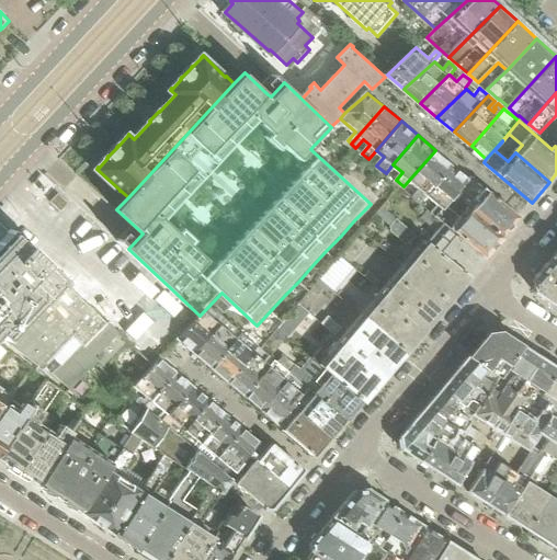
[(427,194),(452,163),(435,150),(410,179),(421,189),(415,196),(421,202),(427,194)]
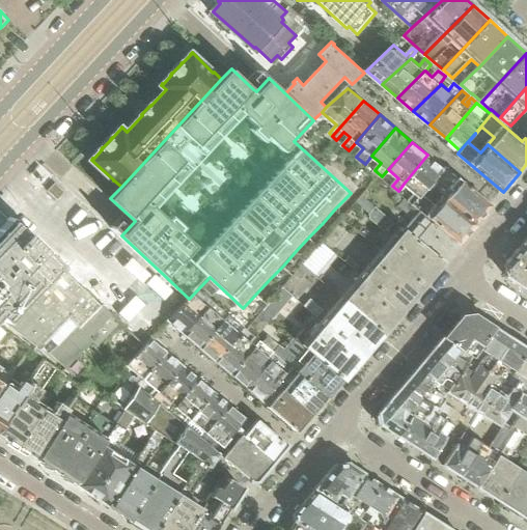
[(427,188),(438,176),(444,169),(427,155),(404,184),(416,193),(410,200),(414,203),(424,193),(428,189),(427,188)]
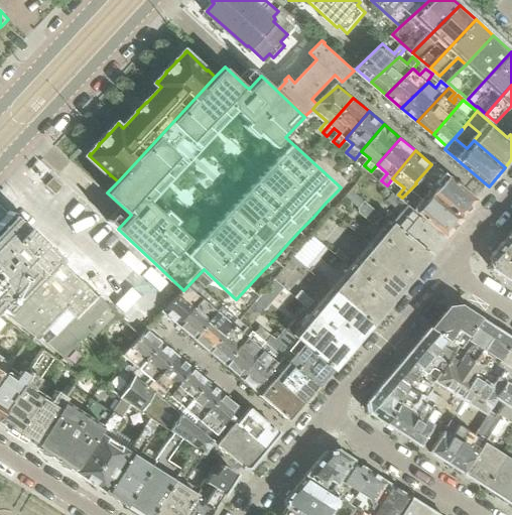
[(431,189),(463,217),(479,199),(433,161),(431,164),(425,171),(437,182),(431,189)]
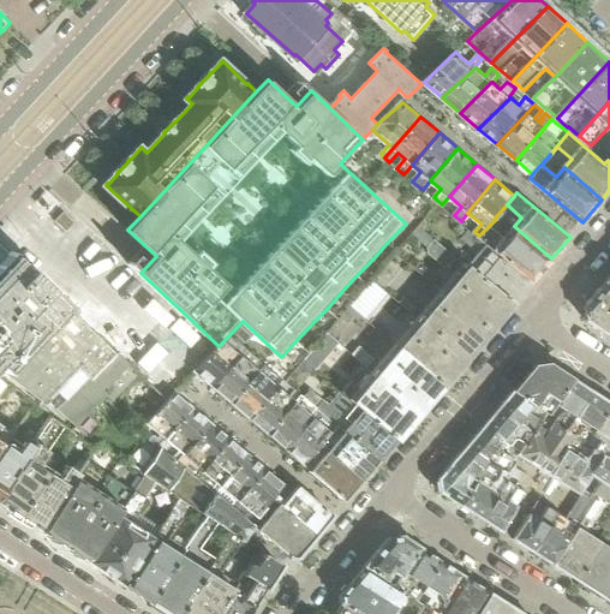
[(533,281),(551,258),(514,226),(506,237),(491,224),(479,236),(488,243),(533,281)]
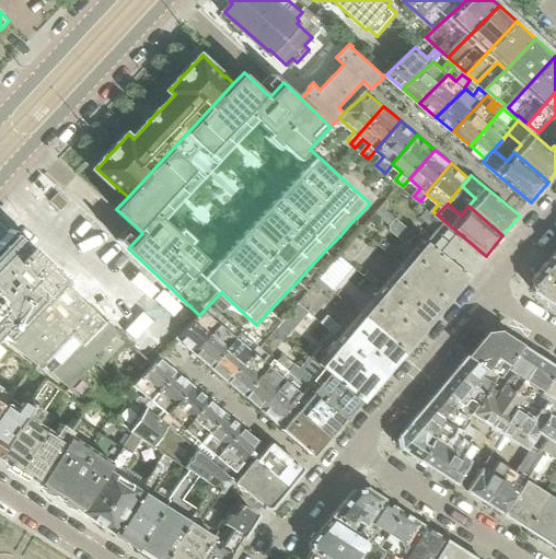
[(437,216),(427,207),(420,214),(430,223),(437,216)]
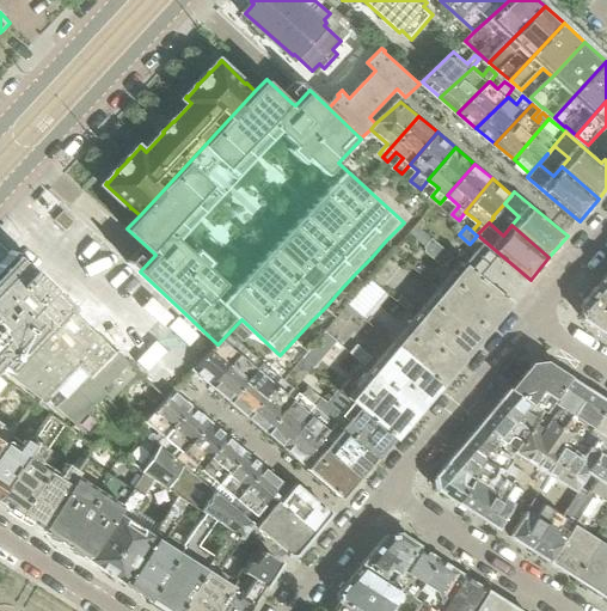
[(0,380),(7,373),(8,371),(13,373),(49,401),(83,366),(90,373),(60,405),(79,423),(108,391),(114,397),(115,398),(141,371),(123,353),(89,322),(87,322),(19,257),(20,256),(13,249),(12,250),(4,242),(0,245),(0,380)]
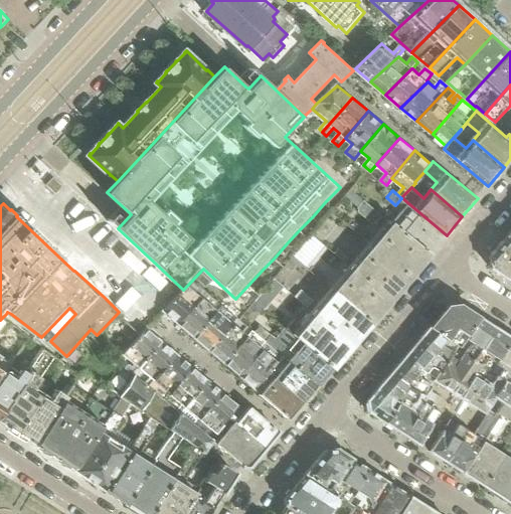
[(383,213),(371,203),(366,209),(377,219),(383,213)]
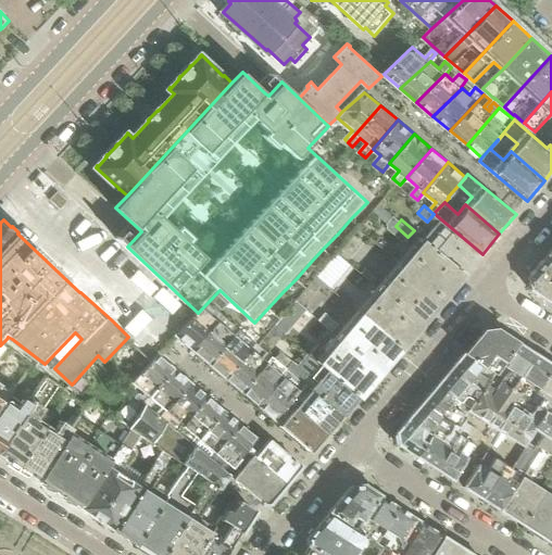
[(465,274),(483,254),(441,219),(425,239),(465,274)]
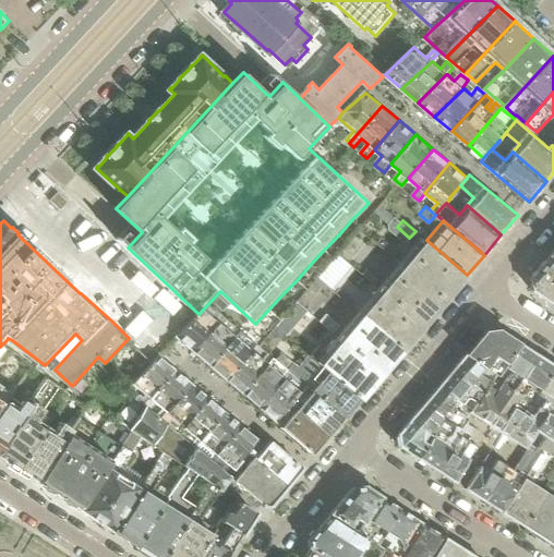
[(467,275),(426,240),(405,265),(446,300),(467,275)]
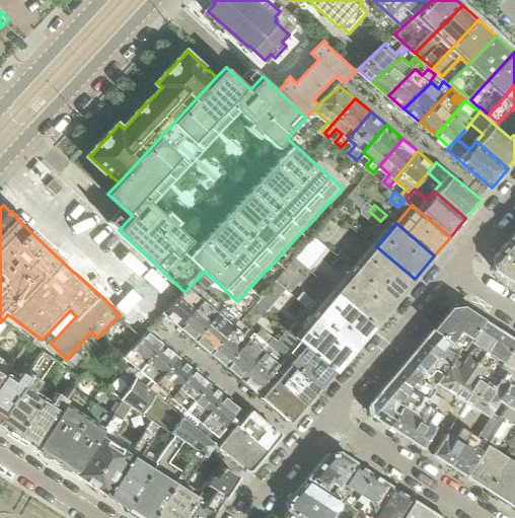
[(514,241),(512,239),(496,259),(497,270),(498,270),(514,280),(514,241)]
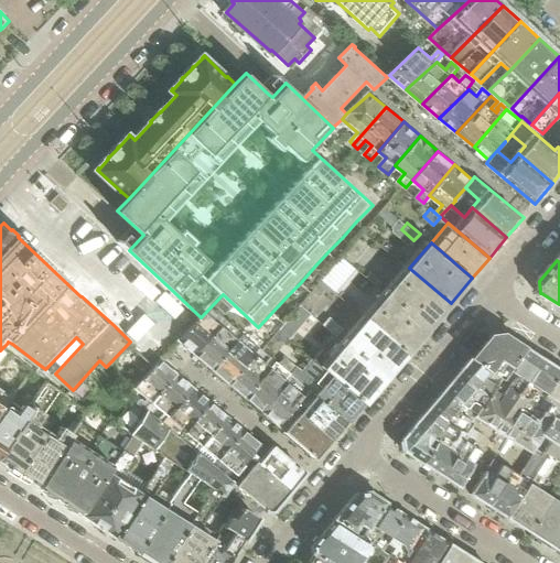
[(409,353),(451,303),(409,268),(367,317),(409,353)]
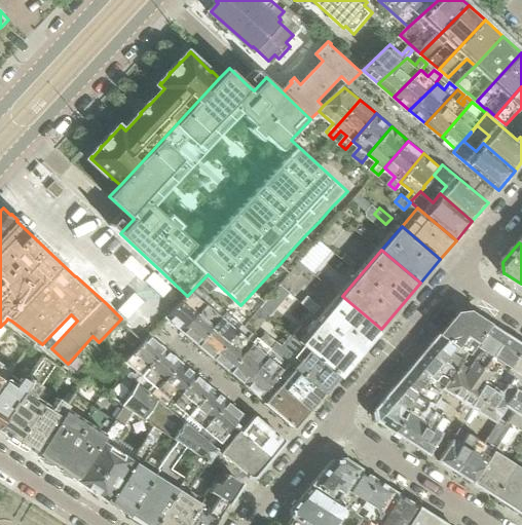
[(348,253),(344,258),(352,265),(356,268),(360,263),(348,253)]
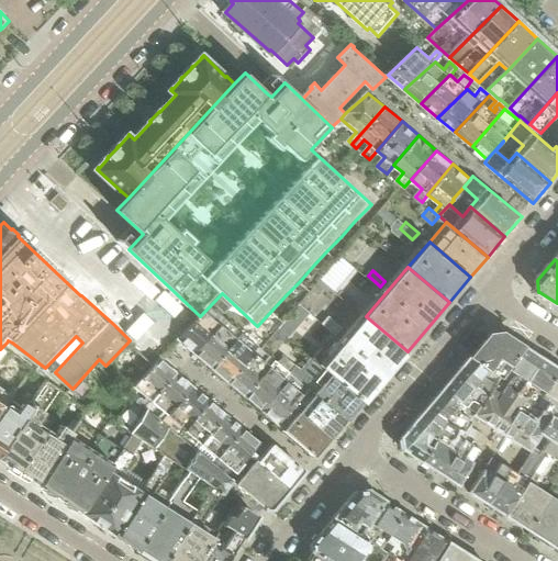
[(377,283),(368,276),(367,275),(360,281),(371,291),(377,283)]
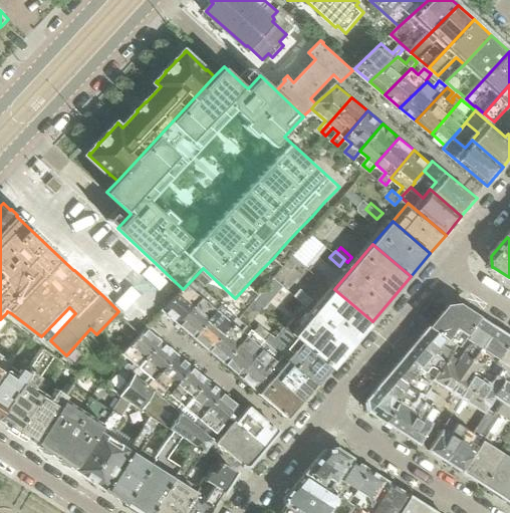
[(257,300),(265,307),(266,308),(286,285),(277,277),(257,300)]
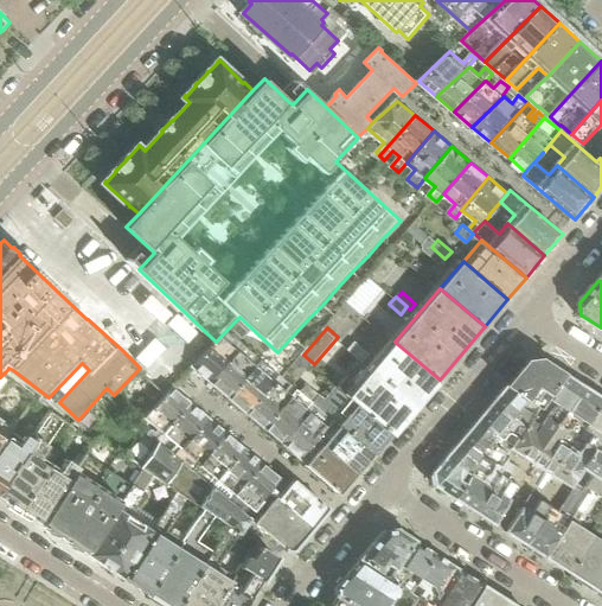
[(215,384),(248,345),(247,344),(229,329),(216,343),(194,367),(215,384)]
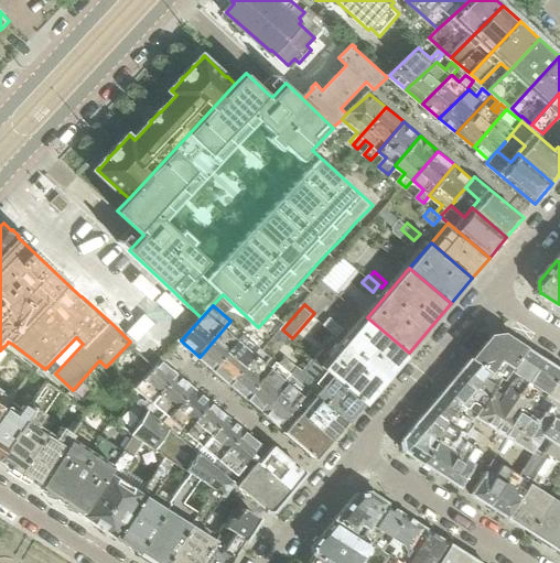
[(346,327),(333,316),(326,324),(340,336),(346,327)]
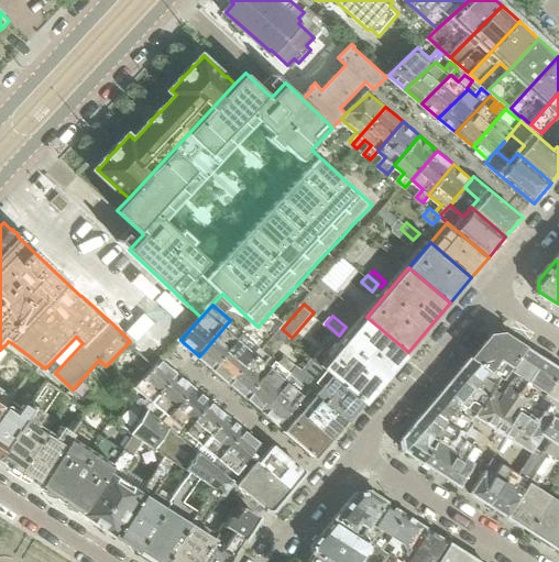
[(365,401),(408,352),(366,317),(333,355),(325,348),(316,359),(325,366),(325,367),(328,371),(365,401)]
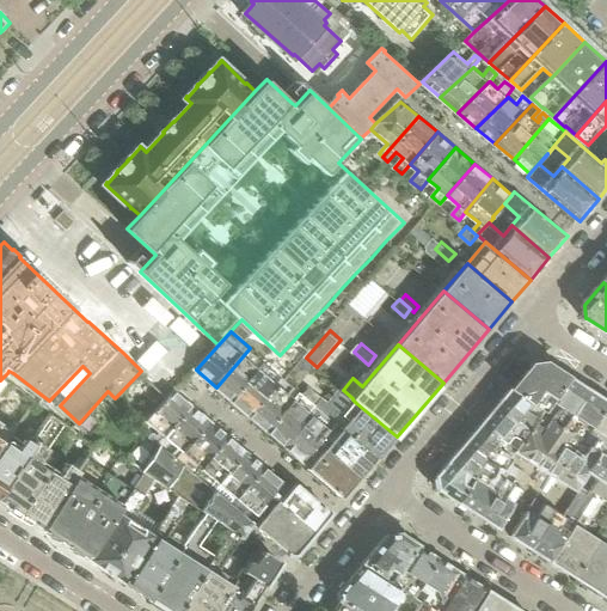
[(216,388),(234,402),(268,362),(262,358),(256,364),(250,359),(256,353),(250,348),(216,388)]
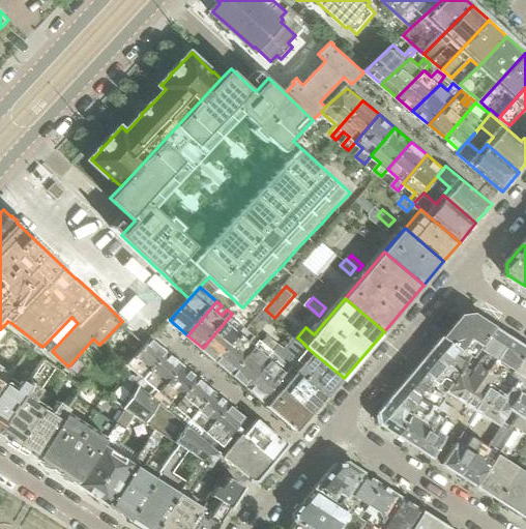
[(272,319),(273,317),(265,310),(258,318),(261,320),(272,319)]
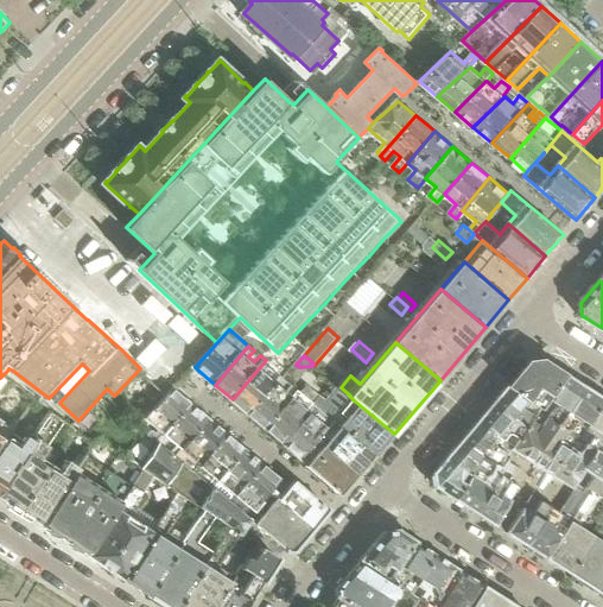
[(543,408),(566,373),(544,360),(544,359),(531,361),(511,386),(543,408)]
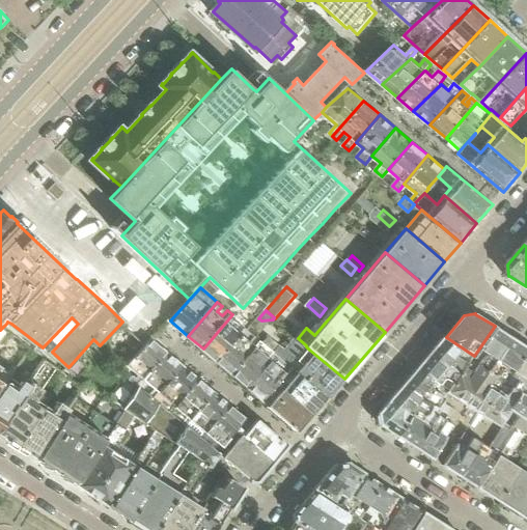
[(219,362),(248,328),(232,314),(203,349),(219,362)]
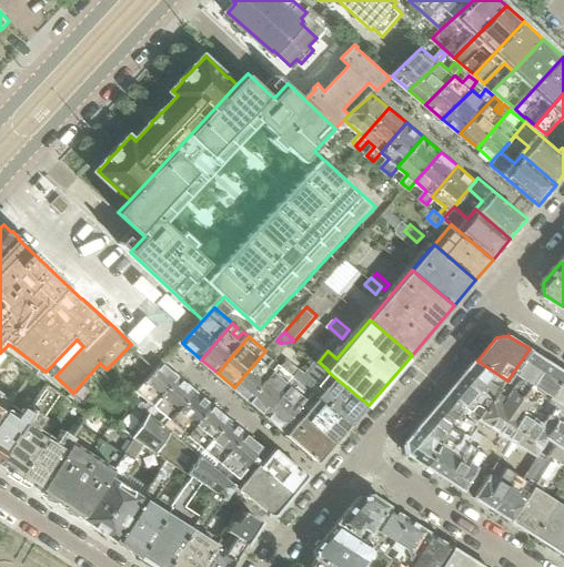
[(0,367),(13,353),(7,346),(0,353),(0,367)]
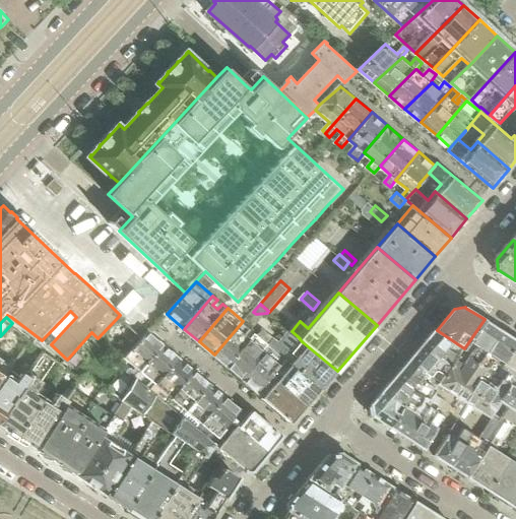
[(485,319),(464,348),(462,350),(480,363),(502,331),(485,319)]
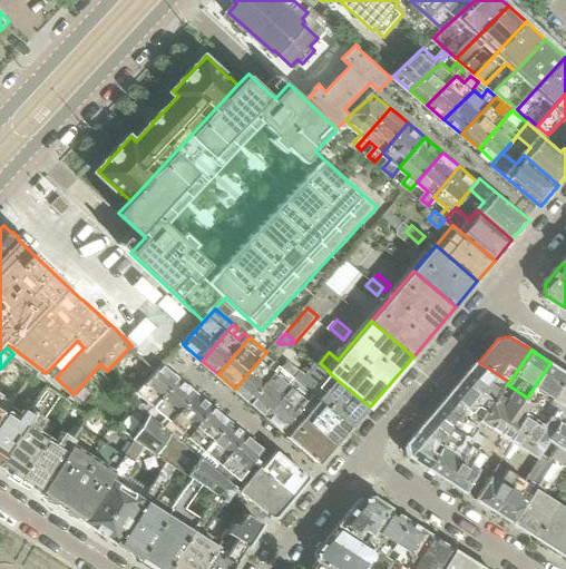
[(149,412),(153,414),(157,408),(182,379),(164,363),(158,371),(138,352),(128,363),(147,381),(137,391),(150,403),(148,405),(145,402),(142,406),(149,412)]
